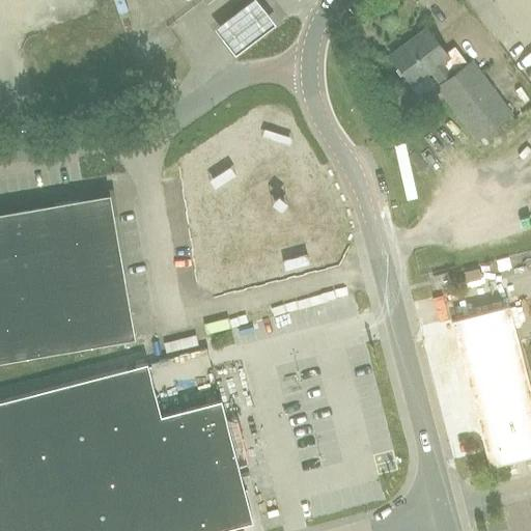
[(206,32),(228,59),(269,28),(247,1),(206,32)]
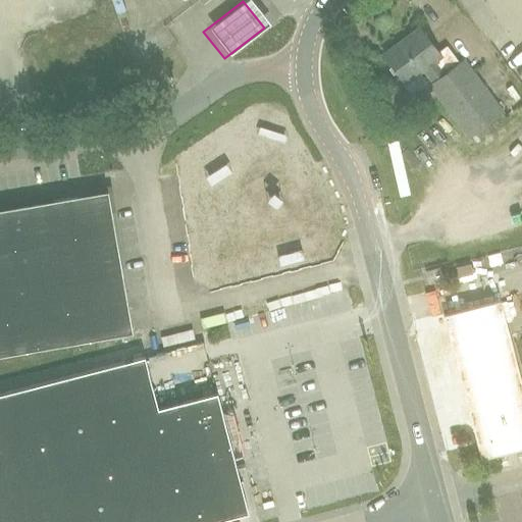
[(470,138),(503,113),(464,61),(460,63),(448,46),(438,53),(420,30),(384,56),(405,84),(423,69),(434,84),(431,86),(470,138)]
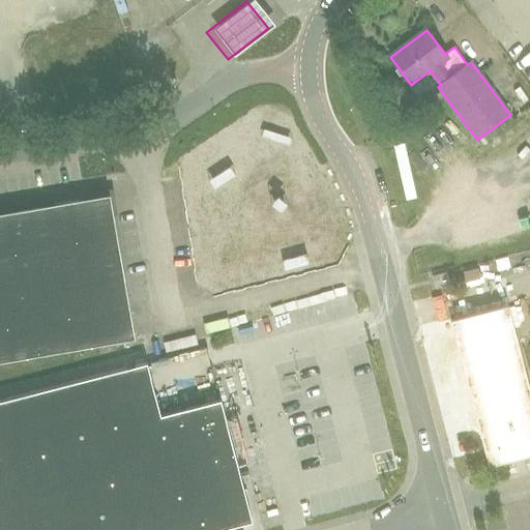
[(0,360),(135,339),(110,195),(0,212),(0,360)]
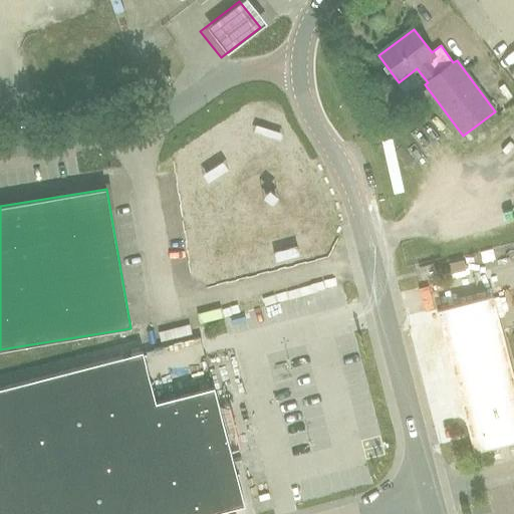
[(433,264),(419,268),(422,279),(436,276),(433,264)]
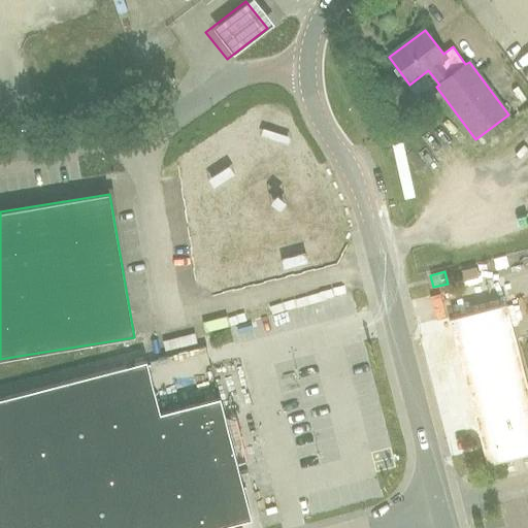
[(527,454),(527,386),(526,376),(506,304),(450,319),(487,464),(527,454)]
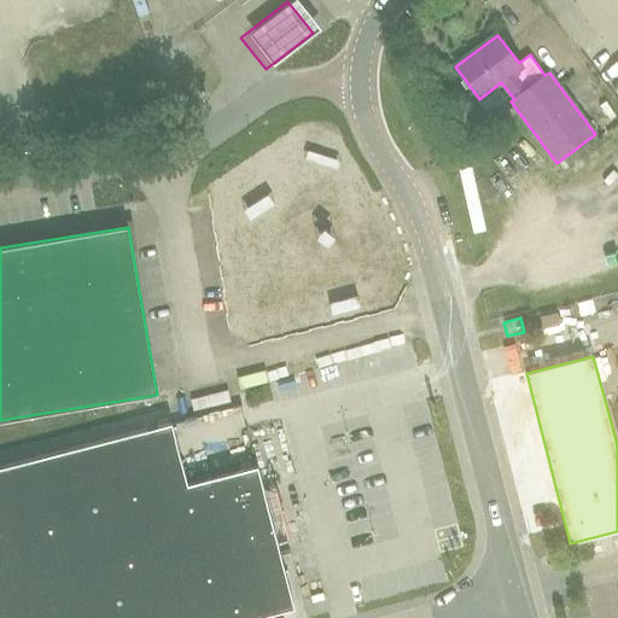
[(170,423),(0,466),(0,617),(251,617),(293,607),(257,466),(186,484),(170,423)]
